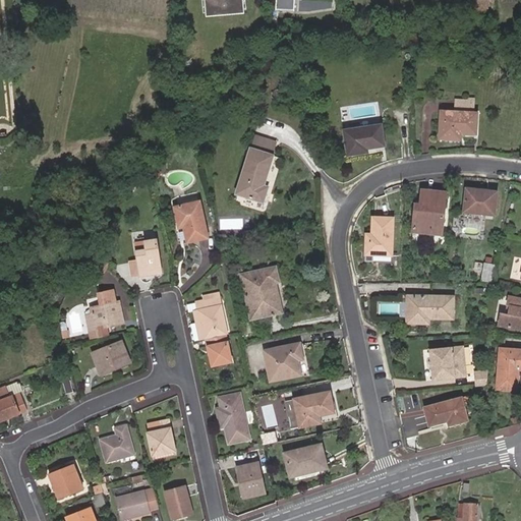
[(250,12),(248,0),(211,0),(213,16),(250,12)]
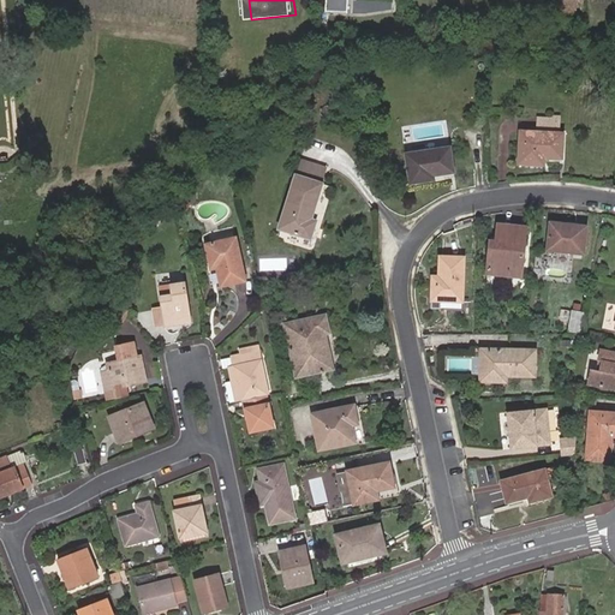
[(326,0),(326,12),(347,15),(348,0),(326,0)]
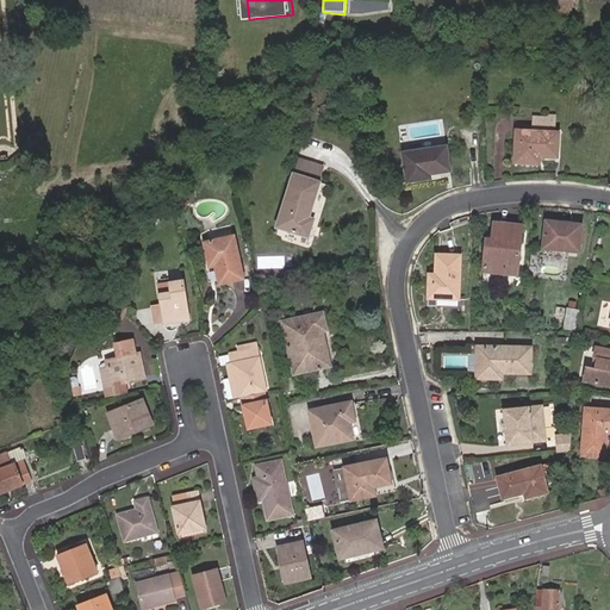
[(579,27),(578,6),(577,0),(554,0),(555,6),(554,27),(579,27)]
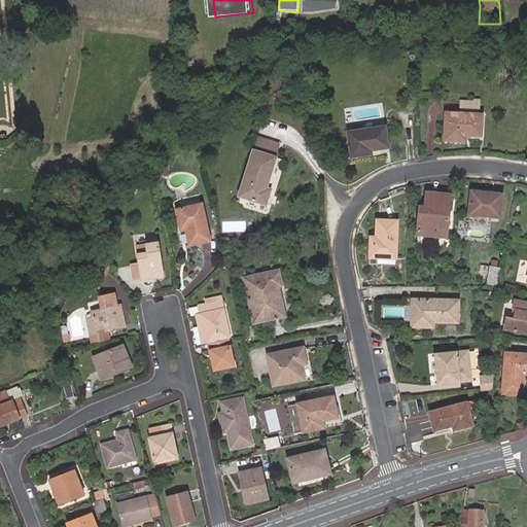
[(461,108),(483,108),(482,98),(461,98),(461,108)]
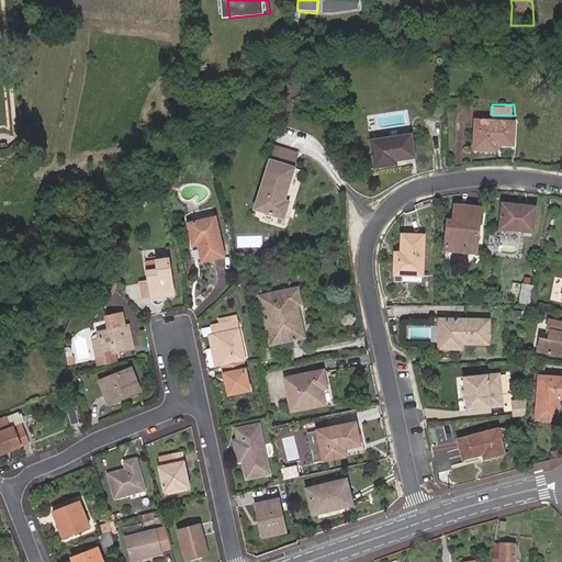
[(514,122),(475,121),(474,149),(497,150),(497,144),(513,144),(514,122)]
